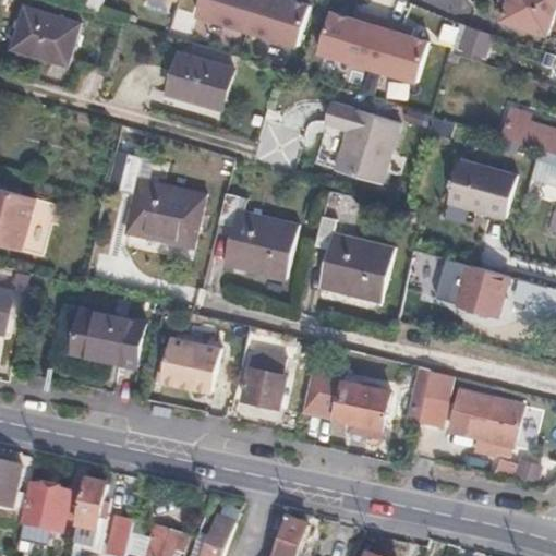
[(81,0),(79,8),(95,12),(98,0),(81,0)]
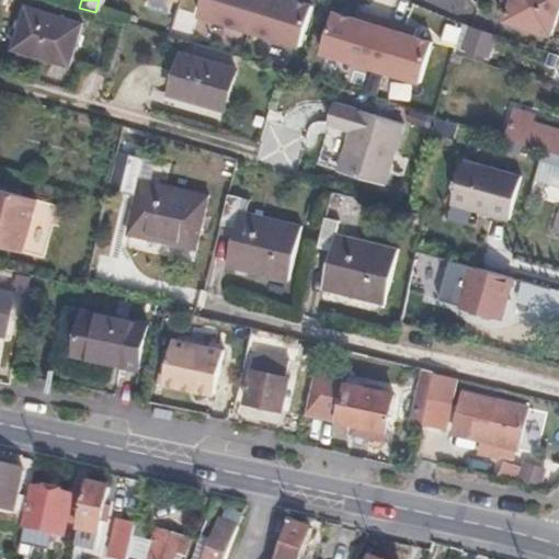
[(244,29),(253,0),(197,0),(194,11),(244,29)]
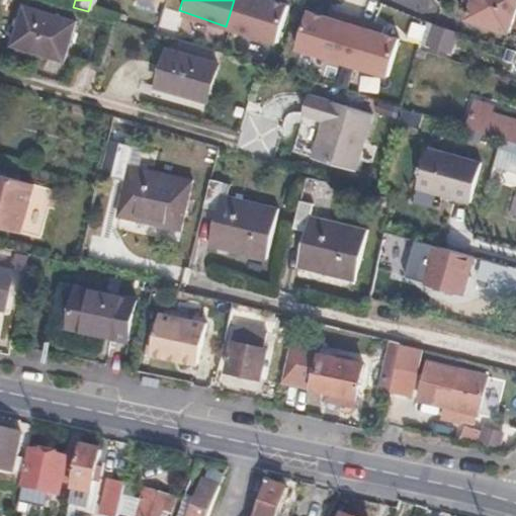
[(234,0),(226,26),(271,41),(284,6),(268,0),(234,0)]
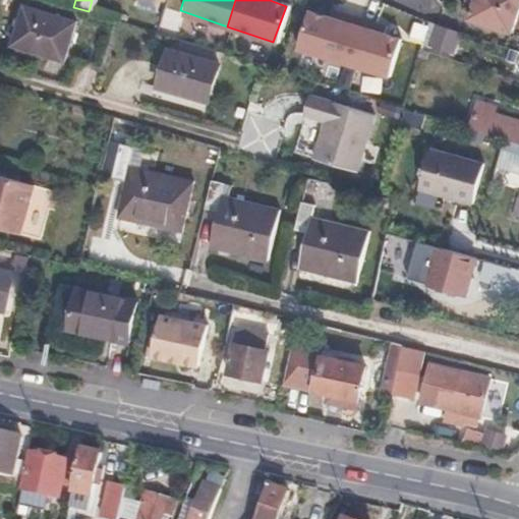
[(472,0),(467,17),(510,32),(518,1),(518,0),(472,0)]
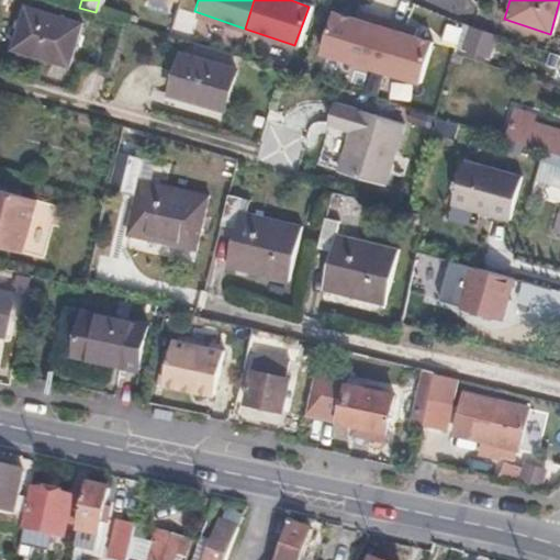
[(332,10),(317,51),(368,67),(384,19),(366,12),(362,20),(332,10)]
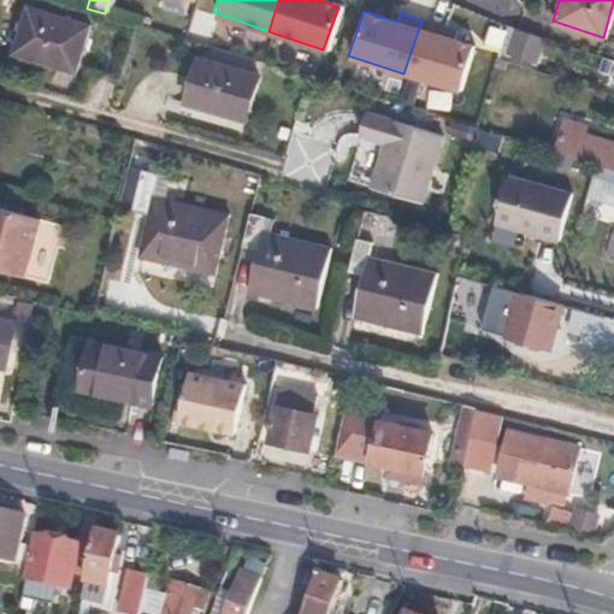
[(84,33),(23,13),(9,60),(70,80),(84,33)]
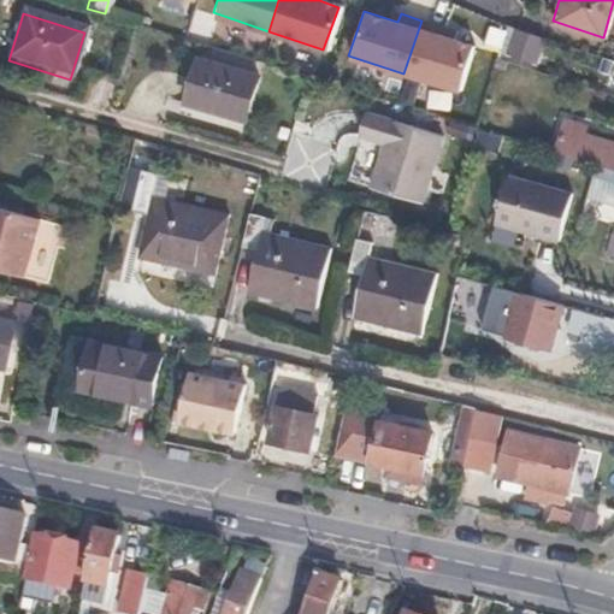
[(442,27),(421,21),(403,74),(456,90),(471,46),(438,36),(442,27)]
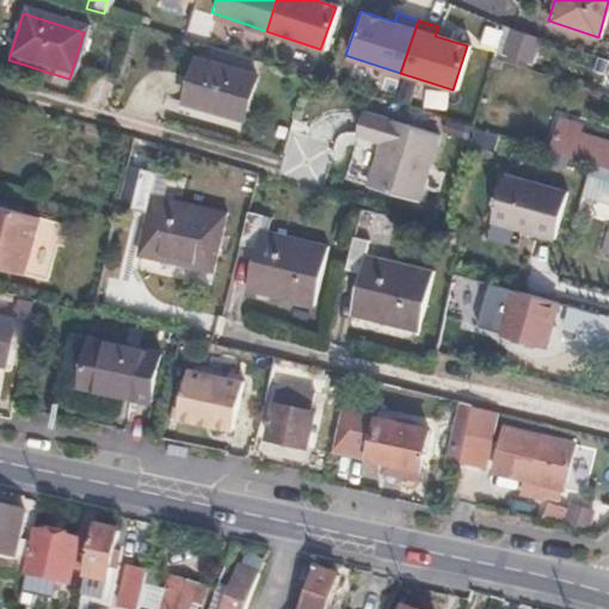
[(536,36),(510,28),(502,54),(528,62),(536,36)]
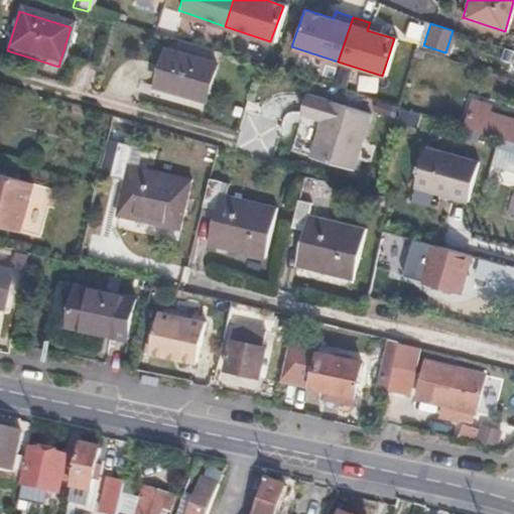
[(419,57),(420,49),(413,47),(410,54),(419,57)]
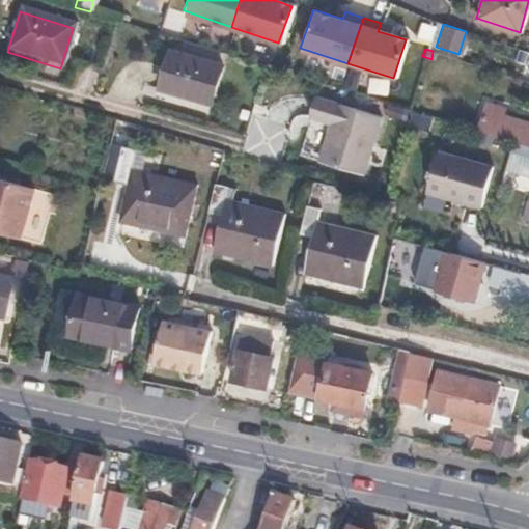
[(156,88),(207,104),(219,67),(168,51),(156,88)]
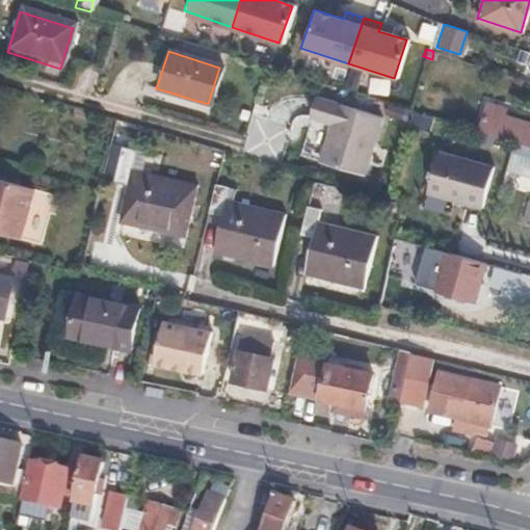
[(205,114),(208,104),(156,88),(154,98),(205,114)]
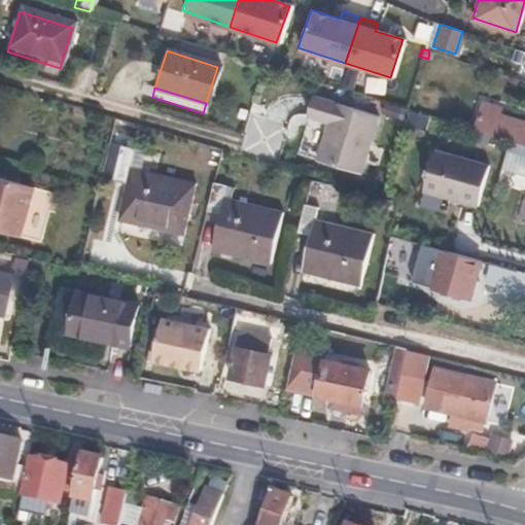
[(377,114),(312,95),(307,114),(326,121),(315,158),(361,170),(377,114)]
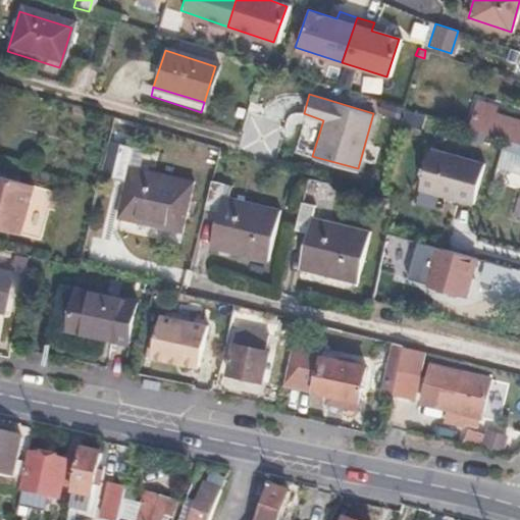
[(504,139),(519,143),(519,121),(490,111),(492,105),(477,101),(468,127),(504,139)]
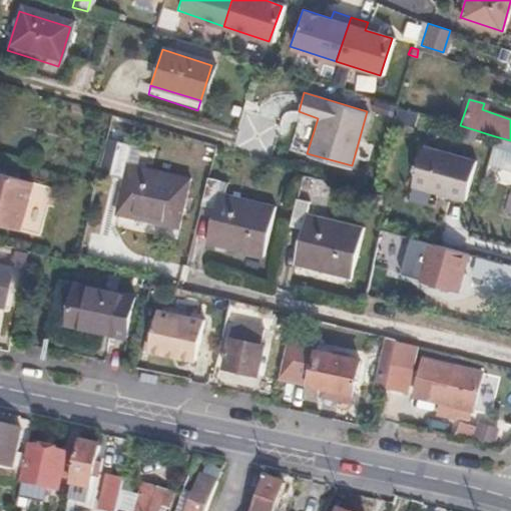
[(510,140),(495,136),(493,144),(509,149),(510,143),(510,140)]
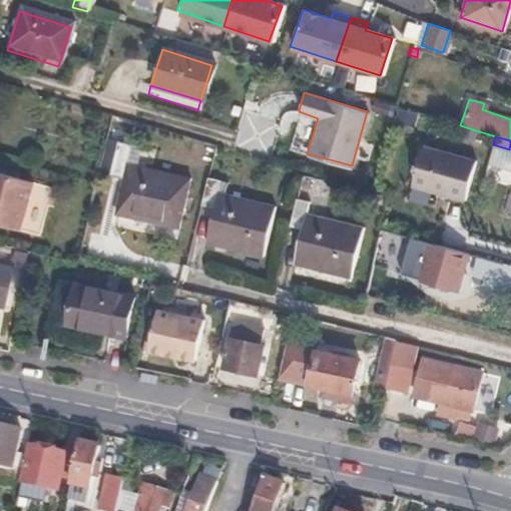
[(132,144),(117,141),(109,175),(121,178),(114,212),(177,227),(187,178),(125,163),(132,144)]
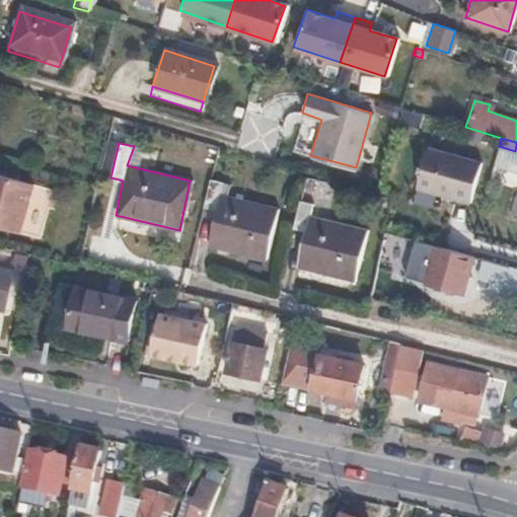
[(479,162),(427,147),(416,188),(469,202),(479,162)]
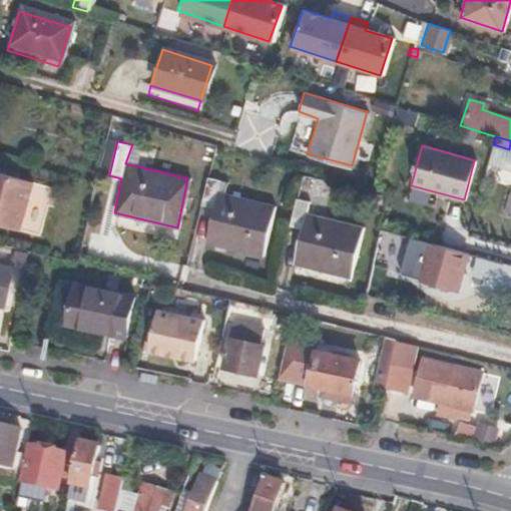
[(29,183),(0,175),(0,227),(17,231),(29,183)]
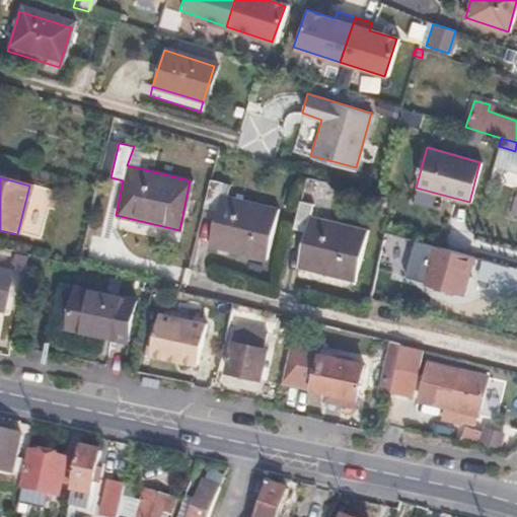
[(222,182),(208,179),(202,210),(214,212),(207,244),(264,257),(274,209),(218,198),(222,182)]
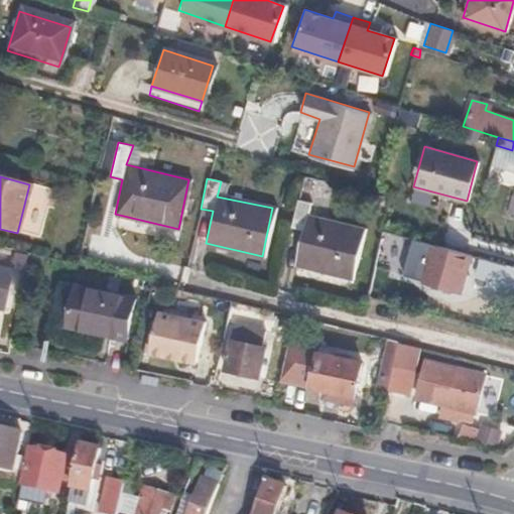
[(295,199),(289,228),(301,230),(294,264),(351,278),(362,230),(306,216),(308,202),(295,199)]
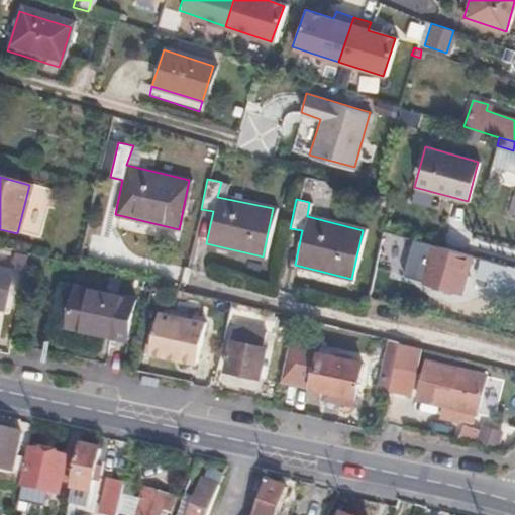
[(459,291),(471,253),(422,241),(418,258),(430,261),(424,283),(459,291)]
